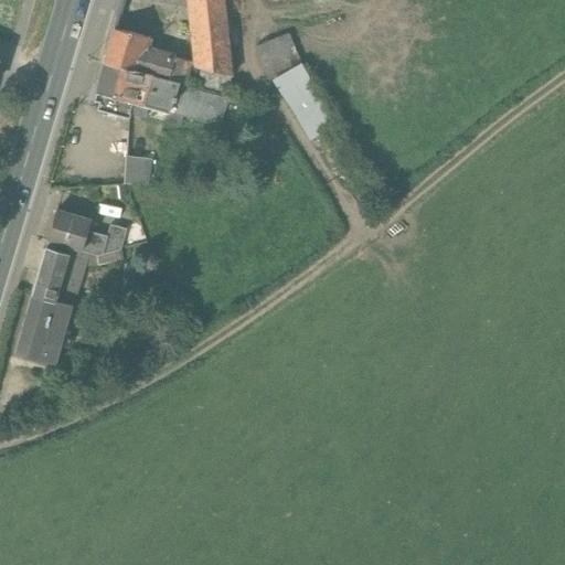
[(222,0),(189,0),(190,9),(191,20),(196,65),(196,68),(231,77),(222,0)]
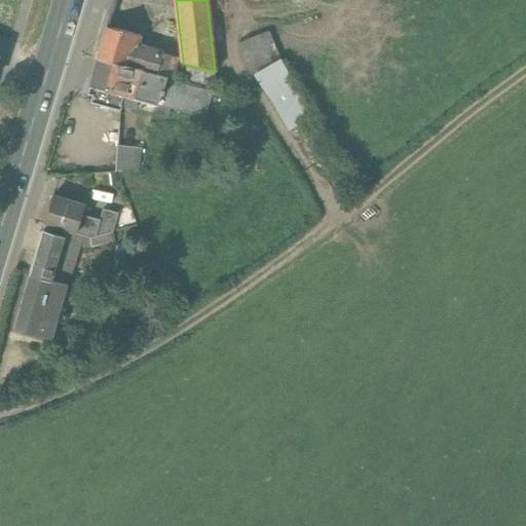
[(177,8),(166,6),(168,20),(178,19),(177,8)]
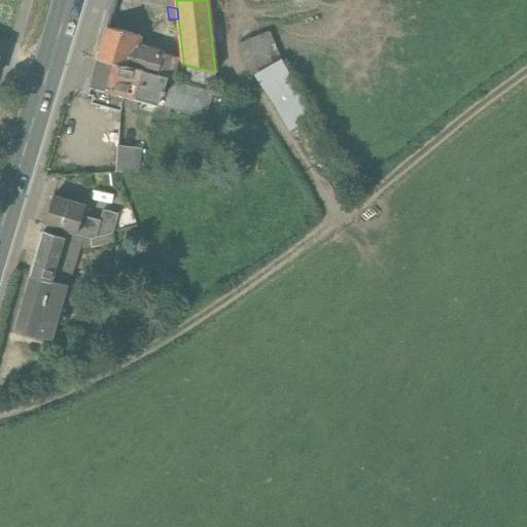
[(139,37),(106,28),(97,61),(125,68),(125,67),(163,77),(163,76),(166,77),(171,79),(172,77),(177,59),(177,58),(137,47),(139,37)]
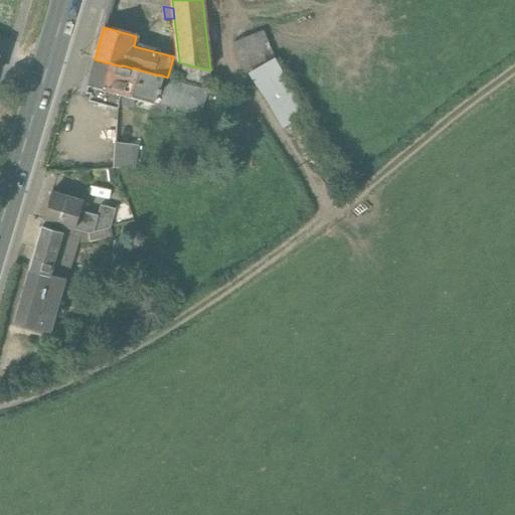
[(261,28),(233,40),(274,129),(302,116),(261,28)]
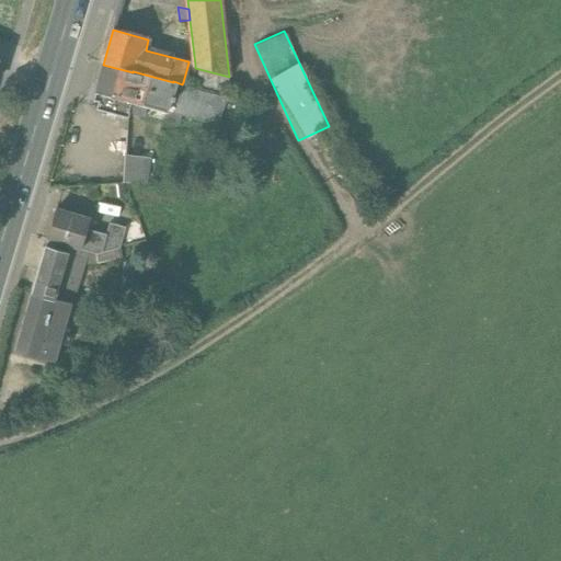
[(229,77),(195,68),(195,65),(189,63),(183,82),(225,93),(229,77)]
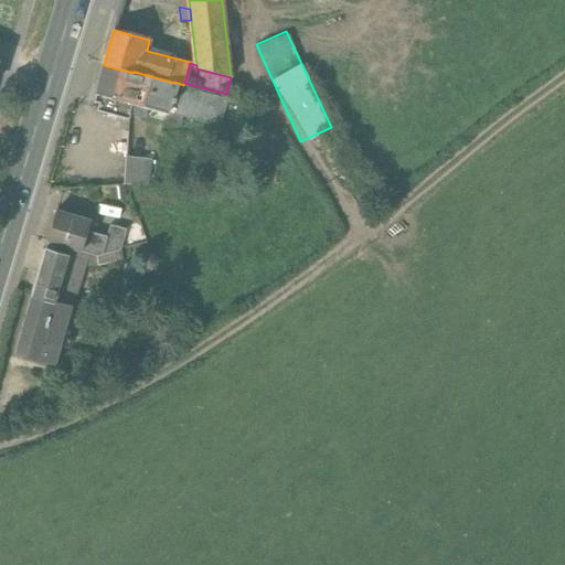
[(104,65),(96,93),(96,94),(94,102),(98,103),(97,110),(129,120),(131,115),(145,118),(148,107),(168,113),(166,124),(179,127),(181,116),(219,127),(227,103),(182,91),(179,103),(174,102),(176,98),(173,97),(178,83),(174,82),(174,83),(134,72),(134,73),(104,65)]
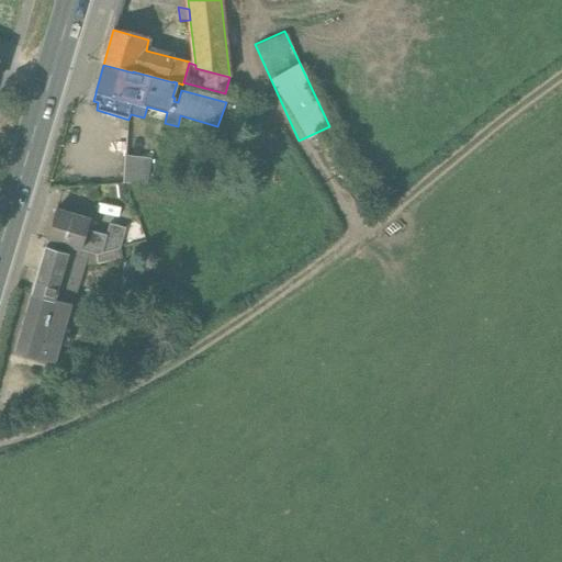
[(153,156),(156,132),(126,130),(123,153),(153,156)]
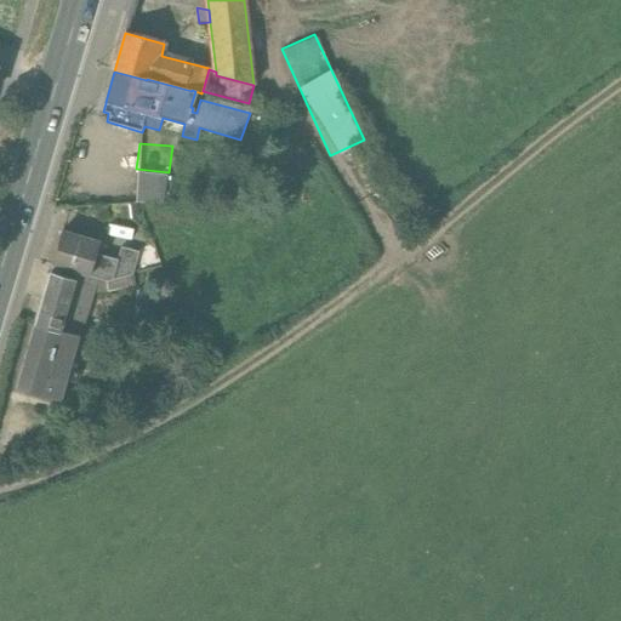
[(137,172),(119,171),(119,195),(124,195),(124,199),(137,199),(137,172)]
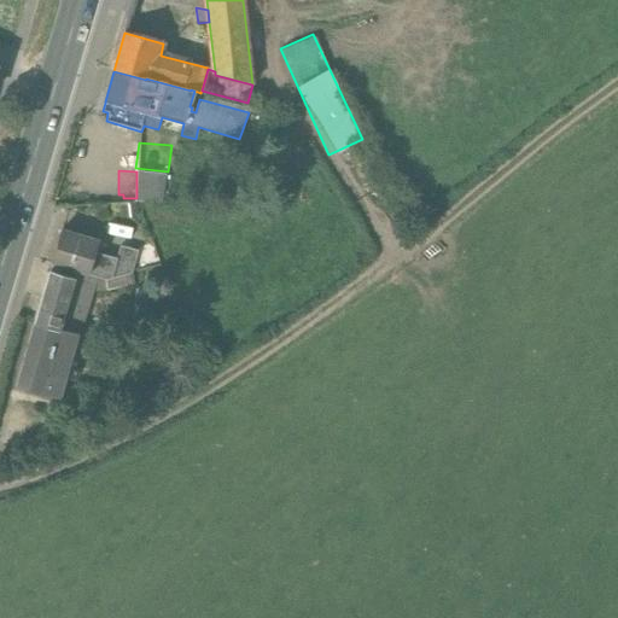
[(155,172),(143,172),(141,194),(155,194),(155,172)]
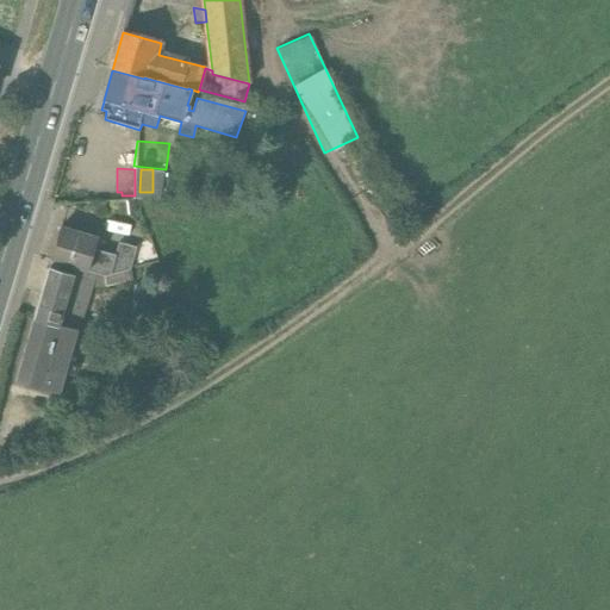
[(79,235),(61,229),(51,262),(73,268),(86,272),(92,250),(95,240),(89,237),(92,231),(80,228),(79,235)]
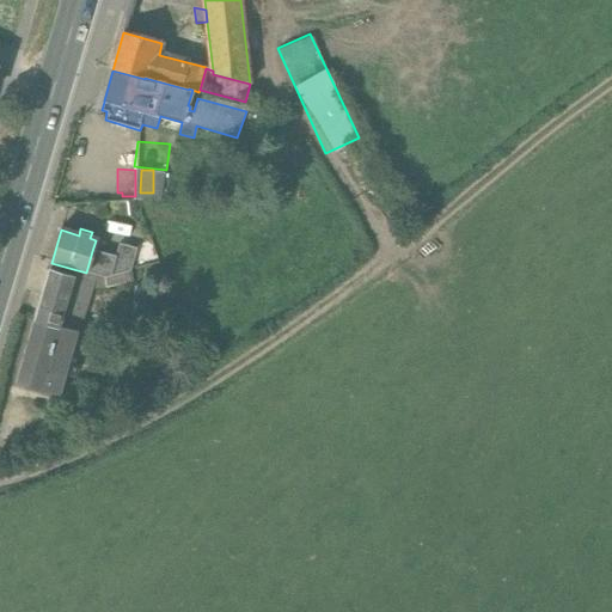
[(138,249),(121,244),(116,257),(110,276),(132,270),(138,249)]
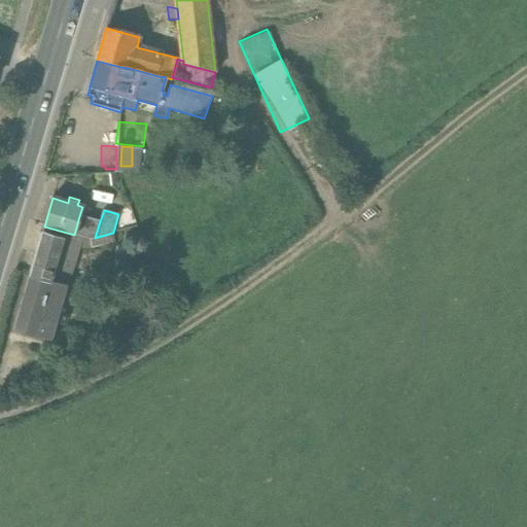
[(100,221),(79,216),(74,235),(78,236),(91,239),(95,238),(100,221)]
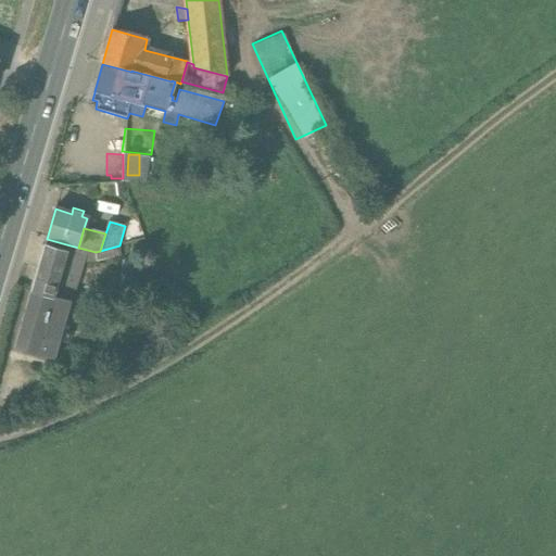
[(78,248),(66,244),(65,251),(80,255),(83,249),(78,248)]
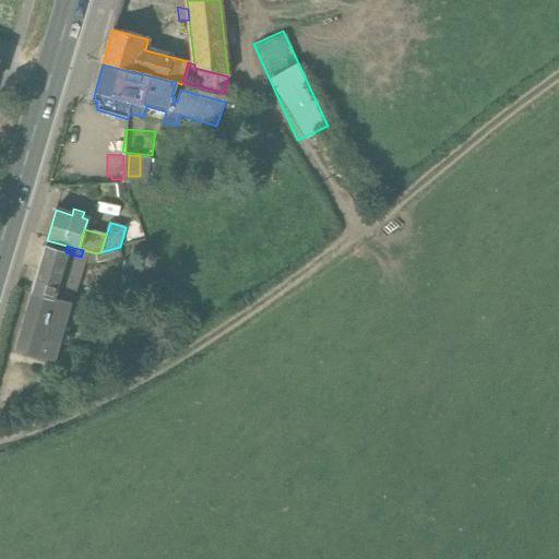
[(46,247),(32,294),(54,299),(61,273),(75,276),(81,257),(66,252),(46,247)]
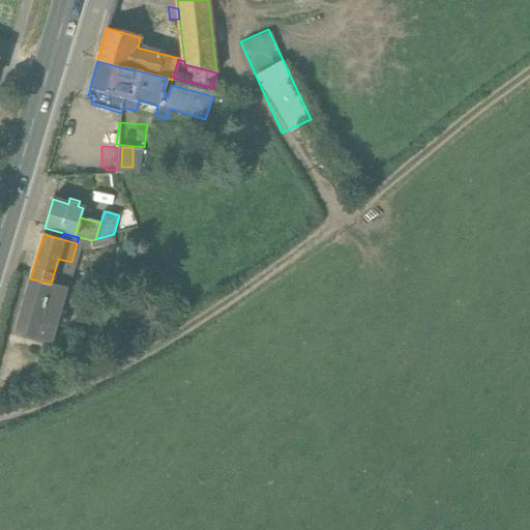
[(58,259),(51,284),(64,288),(71,262),(58,259)]
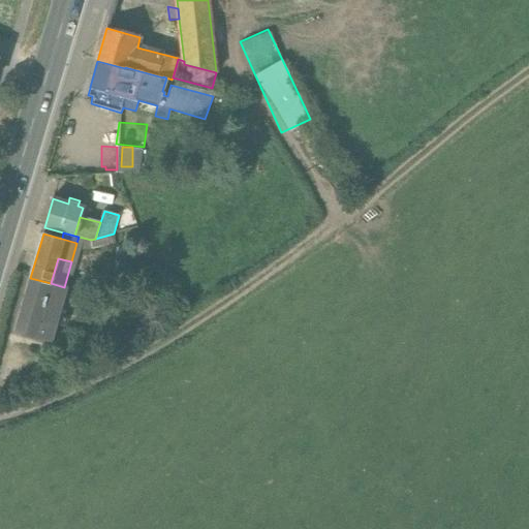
[(51,283),(30,278),(14,332),(51,342),(66,287),(64,287),(51,283)]
